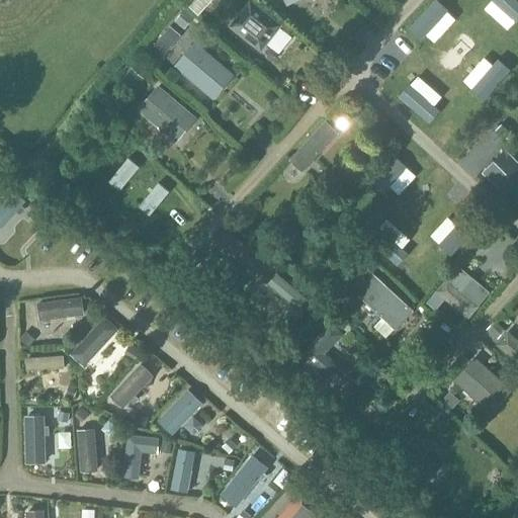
[(122,0),(141,15),(151,3),(147,0),(122,0)]
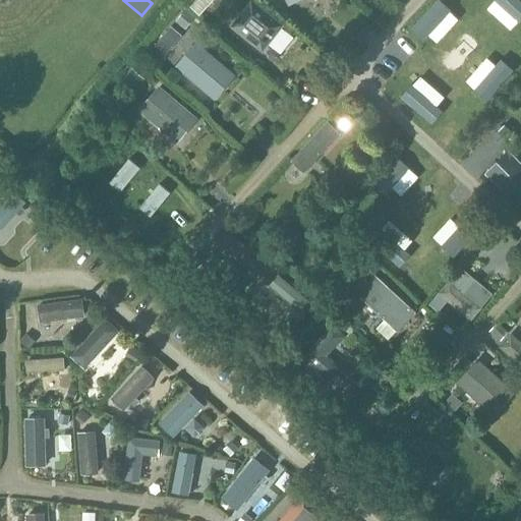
[(438,0),(410,31),(422,42),(450,12),(438,0)]
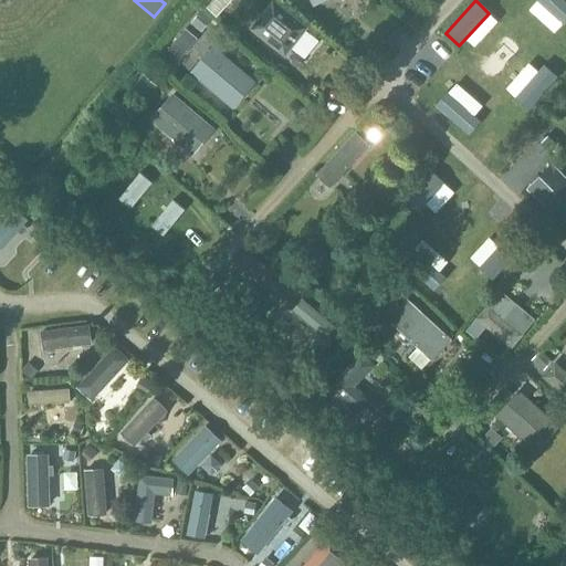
[(565,2),(563,0),(537,0),(565,24),(565,22),(565,2)]
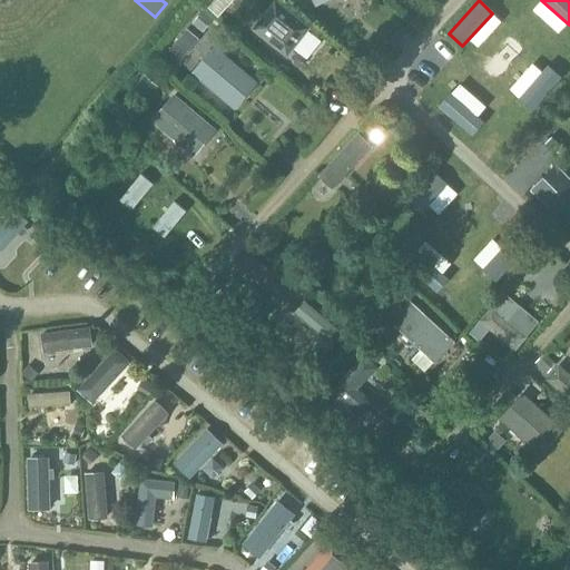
[(275,1),(252,29),(287,57),(310,29),(275,1)]
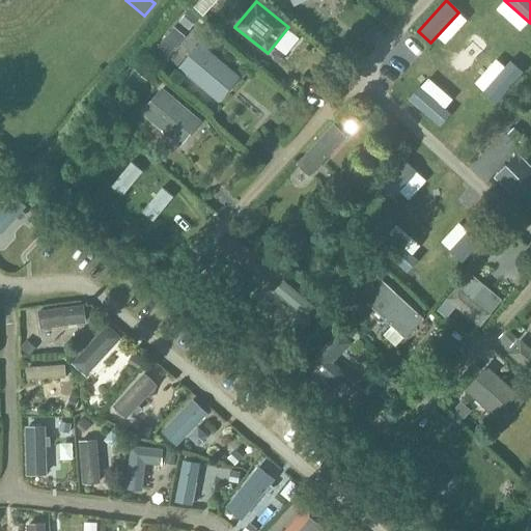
[(104,17),(115,24),(123,12),(112,4),(104,17)]
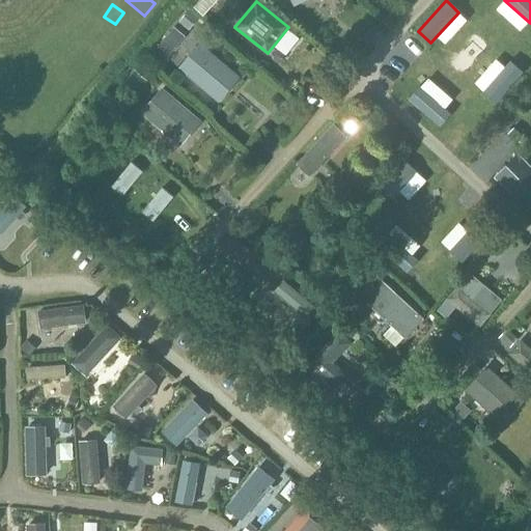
[(178,68),(211,95),(231,71),(200,44),(178,68)]
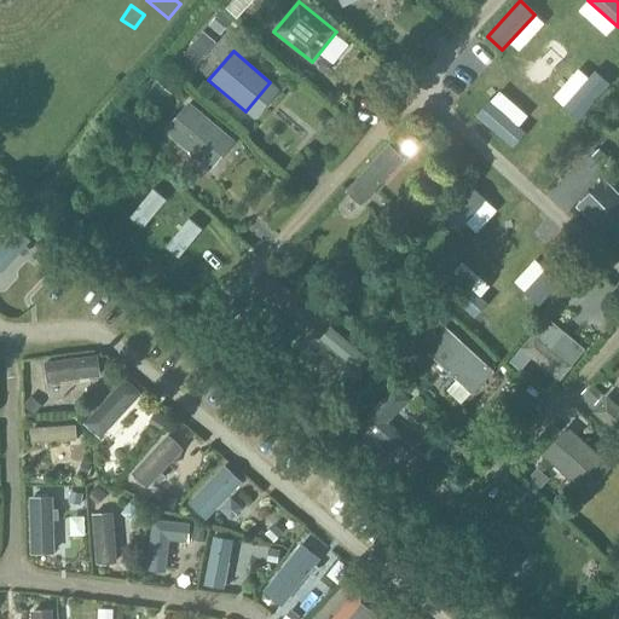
[(595,71),(562,109),(577,121),(609,85),(595,71)]
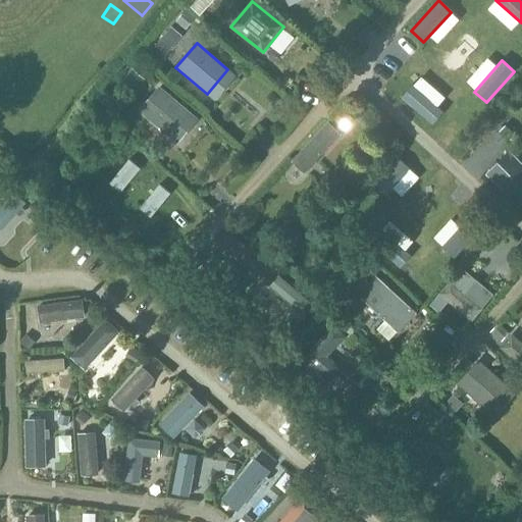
[(412,86),(401,99),(432,126),(444,113),(412,86)]
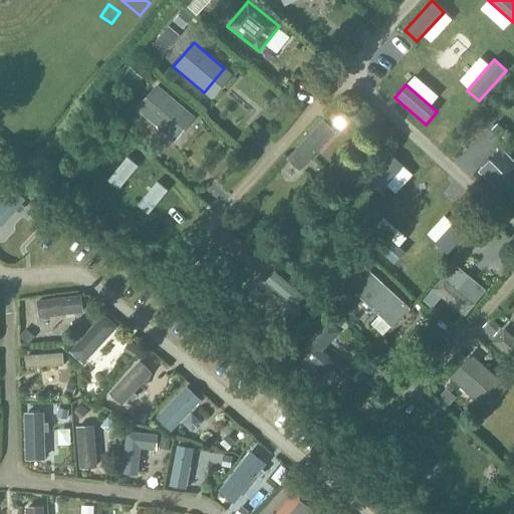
[(137,109),(167,135),(187,110),(157,85),(137,109)]
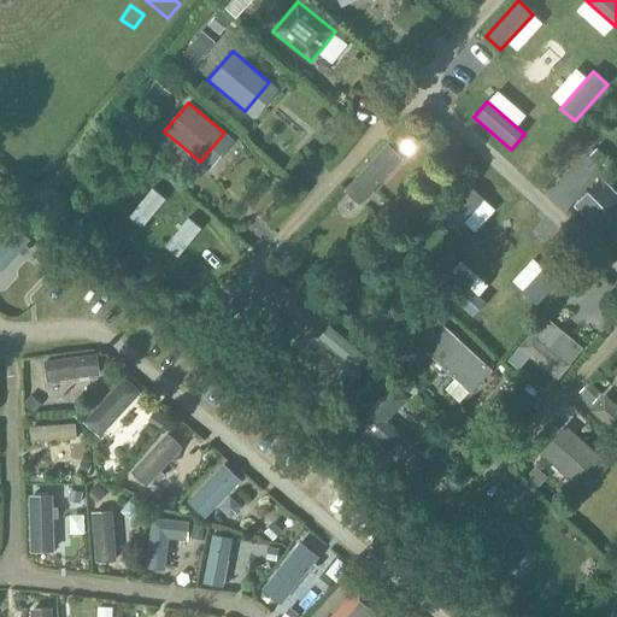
[(388,145),(345,191),(360,205),(403,159),(388,145)]
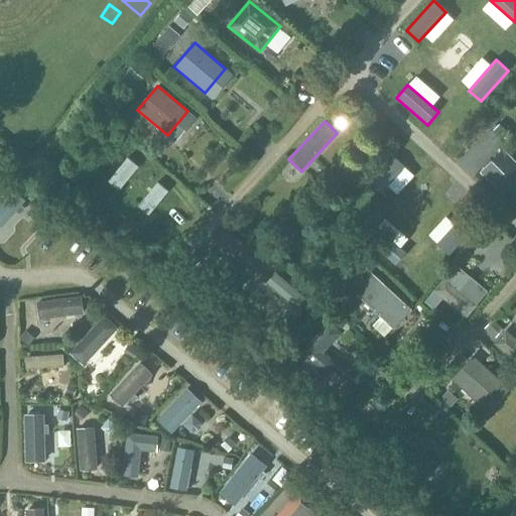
[(515,162),(504,150),(482,172),(509,200),(515,191),(515,162)]
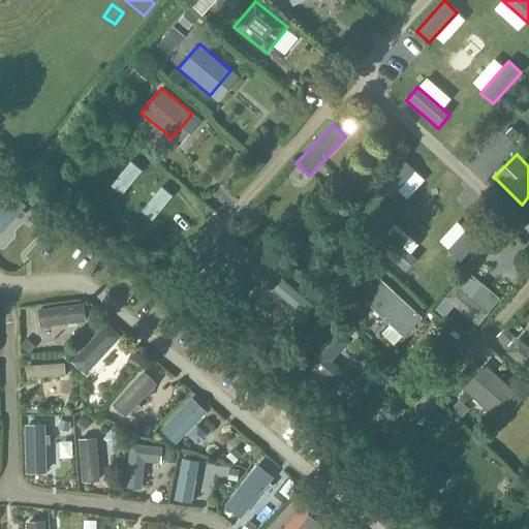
[(403,161),(378,188),(391,198),(415,173),(403,161)]
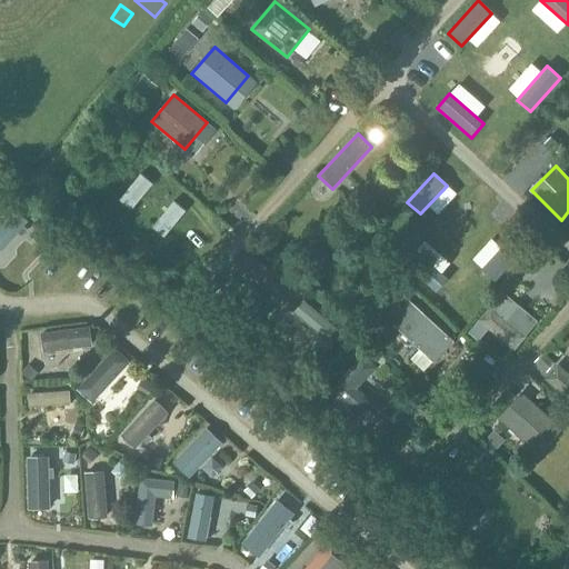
[(15,210),(0,225),(0,251),(18,232),(21,236),(27,230),(22,227),(28,221),(15,210)]
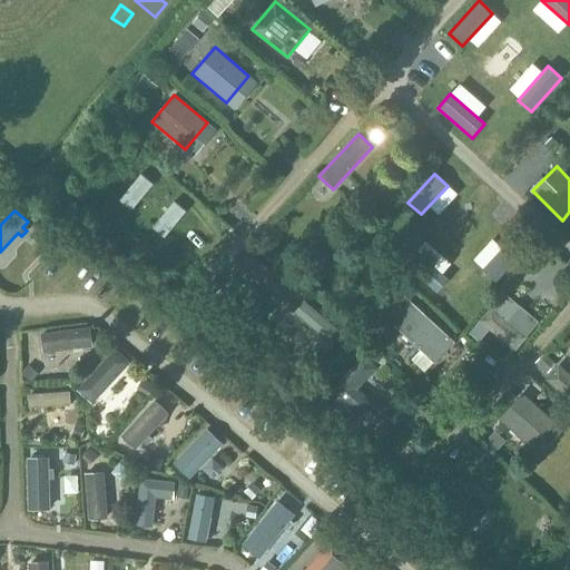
[(510,243),(482,272),(495,284),(523,255),(510,243)]
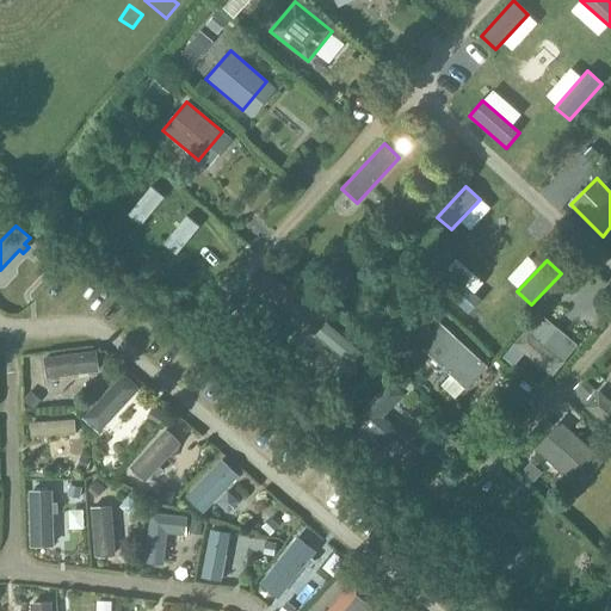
[(445,269),(432,283),(468,316),(481,301),(445,269)]
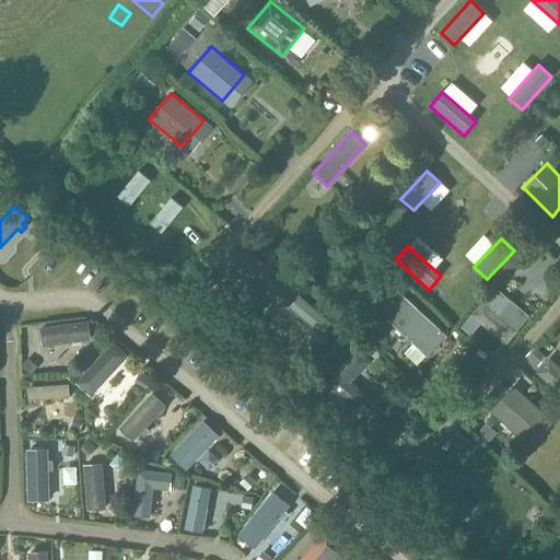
[(491,291),(482,301),(471,314),(462,327),(471,335),(481,323),(506,345),(517,331),(490,307),(499,298),(491,291)]
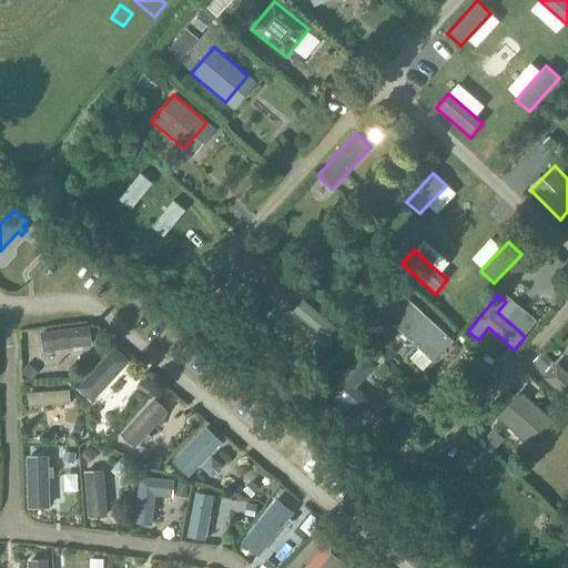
[(411,303),(392,324),(434,362),(453,341),(411,303)]
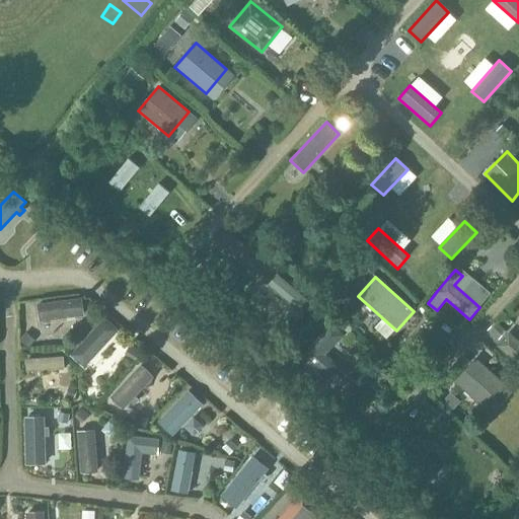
[(325,354),(344,335),(342,332),(350,323),(340,314),(331,322),(302,355),(301,355),(291,367),(300,374),(309,362),(336,386),(347,373),(325,354)]
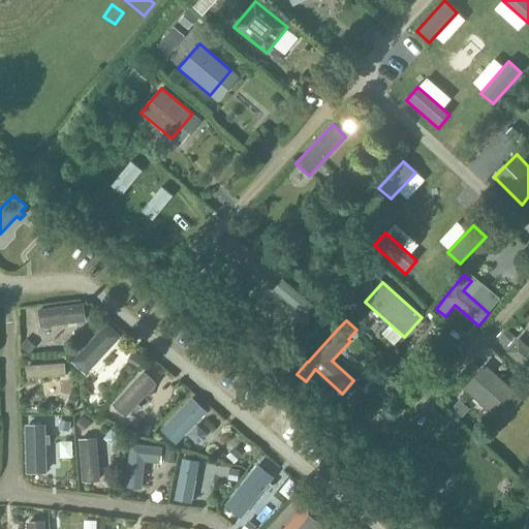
[(86,374),(120,336),(107,324),(72,363),(86,374)]
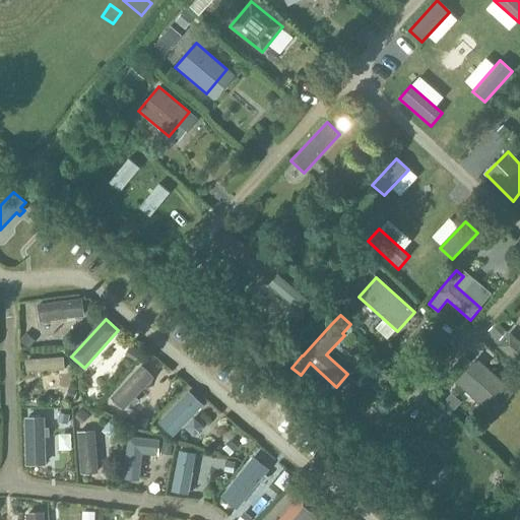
[(519,333),(519,336),(509,328),(495,344),(519,365),(519,333)]
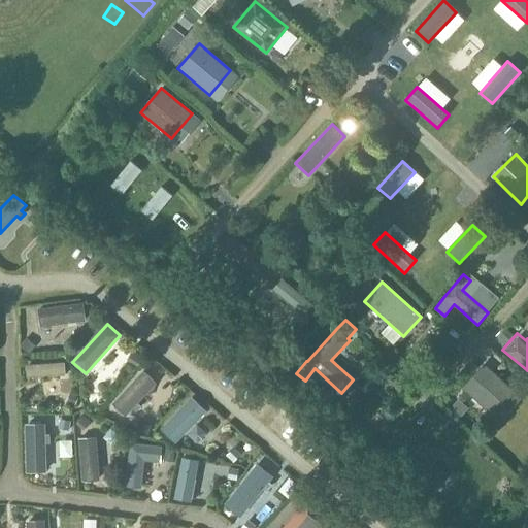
[(483,365),(462,388),(500,422),(521,398),(483,365)]
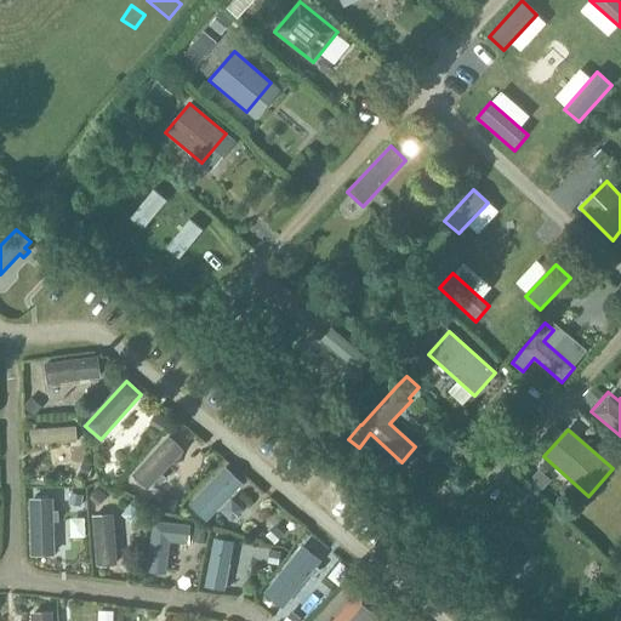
[(184,451),(169,437),(132,473),(149,489),(184,451)]
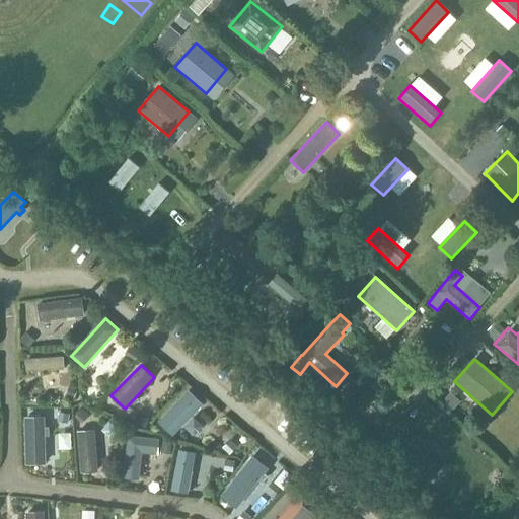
[(25,387),(56,385),(55,373),(24,374),(25,387)]
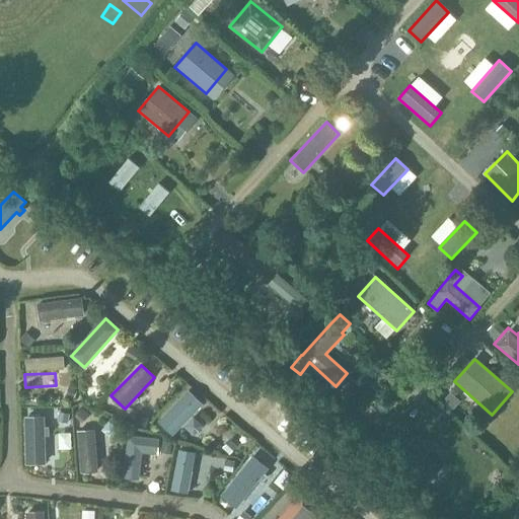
[(157,419),(172,434),(201,404),(186,389),(157,419)]
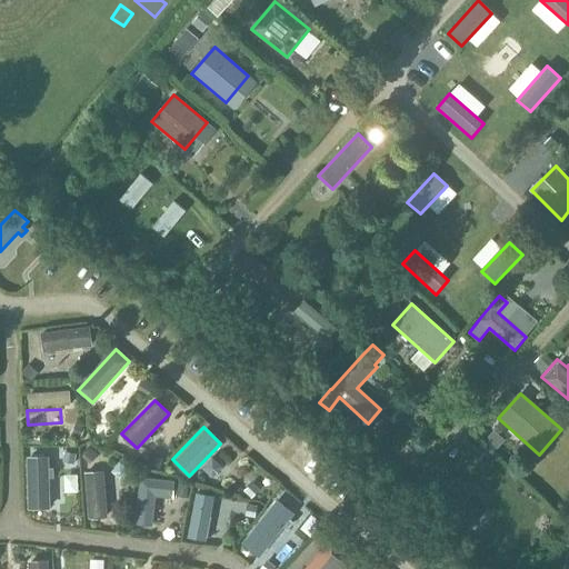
[(49,507),(49,478),(53,478),(53,469),(48,469),(48,459),(27,459),(28,508),(49,507)]
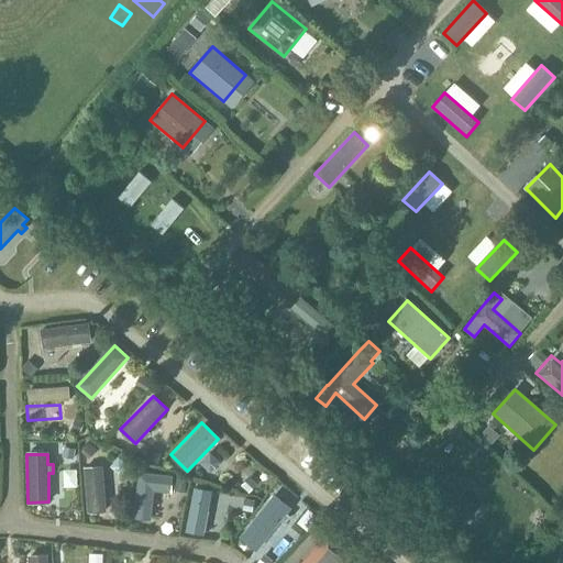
[(418,488),(453,519),(474,494),(440,464),(418,488)]
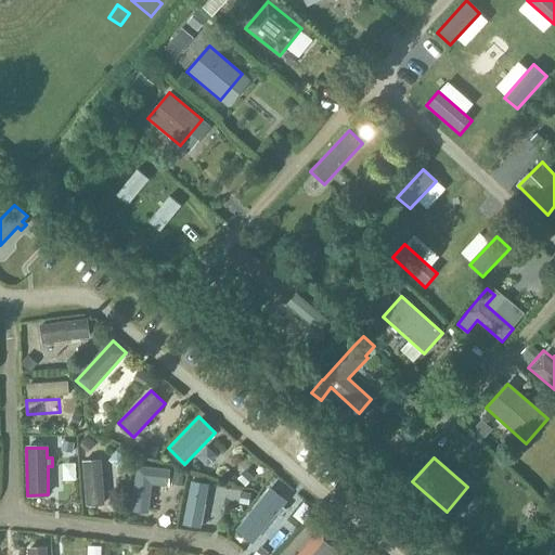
[(169,486),(171,469),(138,466),(133,510),(149,512),(152,483),(169,486)]
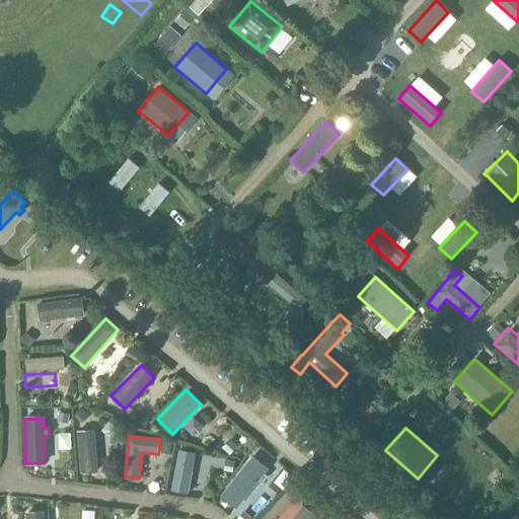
[(196,455),(179,451),(171,493),(188,496),(196,455)]
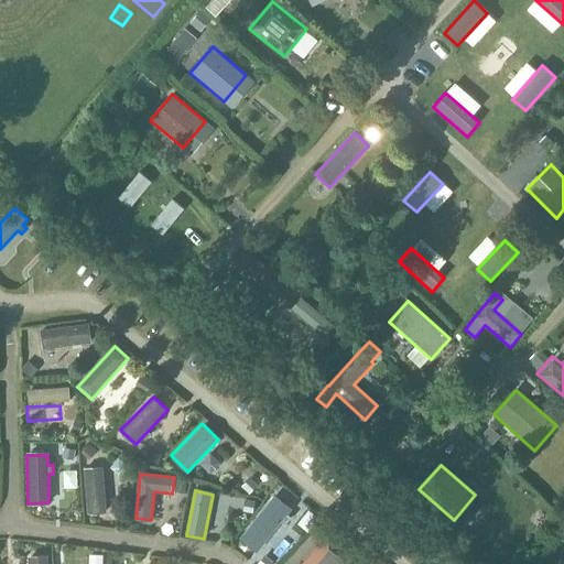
[(247,553),(259,563),(291,528),(280,517),(247,553)]
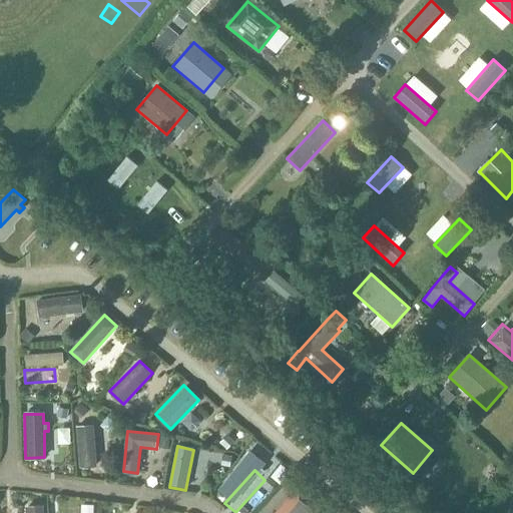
[(302,485),(277,512),(322,512),(328,507),(302,485)]
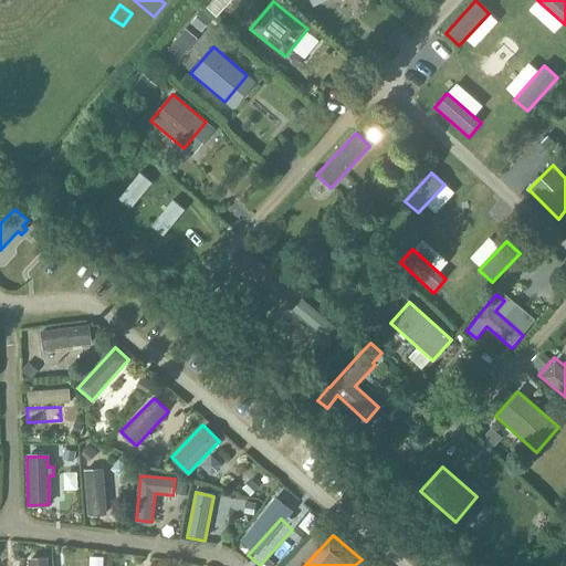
[(565,565),(565,547),(549,565),(565,565)]
